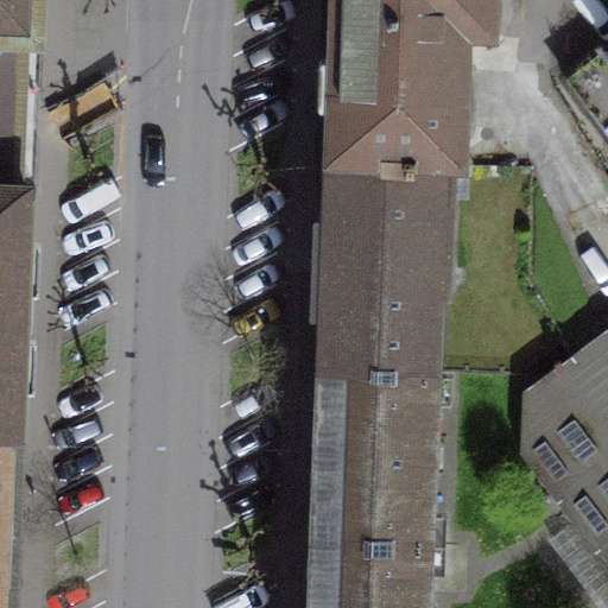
[(0,0),(0,184),(16,185),(20,29),(32,30),(32,0),(0,0)]
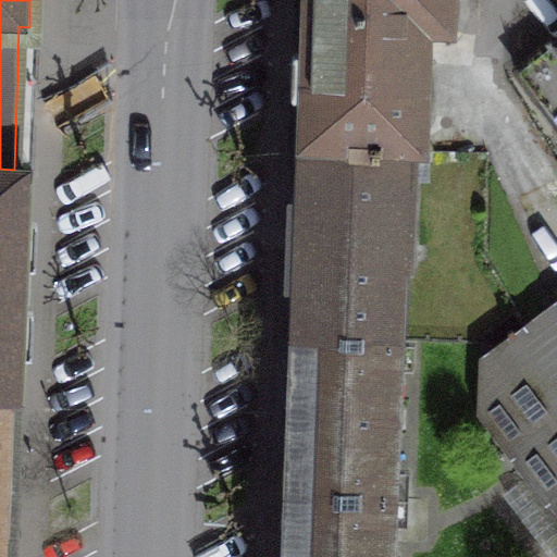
[(300,0),(296,144),(416,149),(417,104),(429,104),(430,53),(419,53),(418,32),(453,33),(453,0),(300,0)]
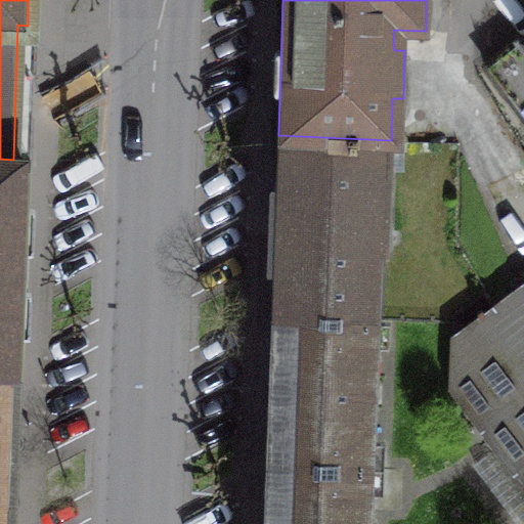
[(523,35),(484,66),(523,119),(523,35)]
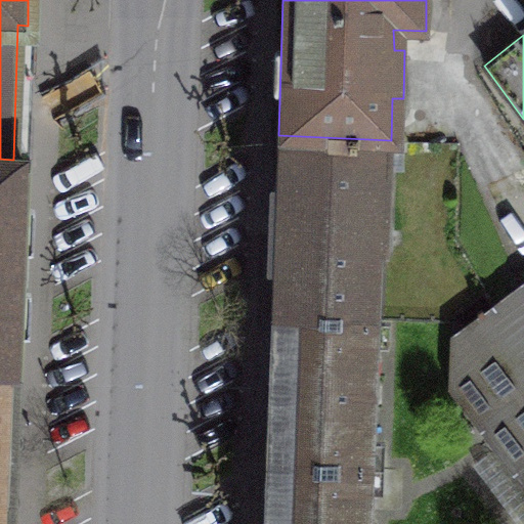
[(278,135),(271,313),(379,318),(380,254),(388,254),(391,140),(278,135)]
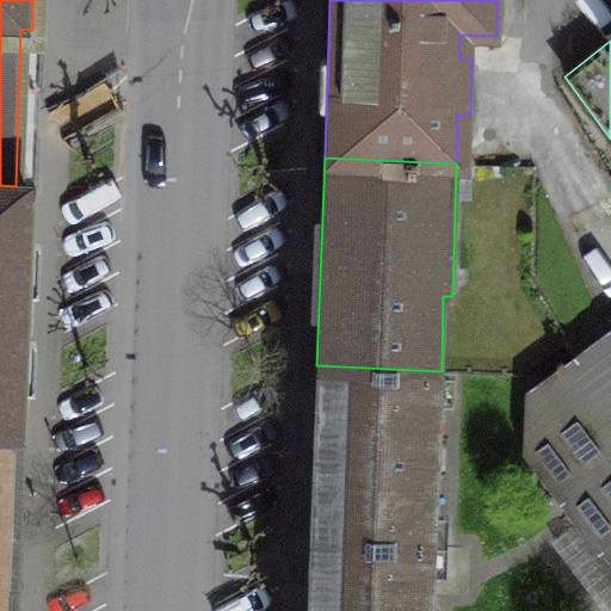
[(26,187),(16,186),(0,185),(0,437),(16,438),(26,187)]
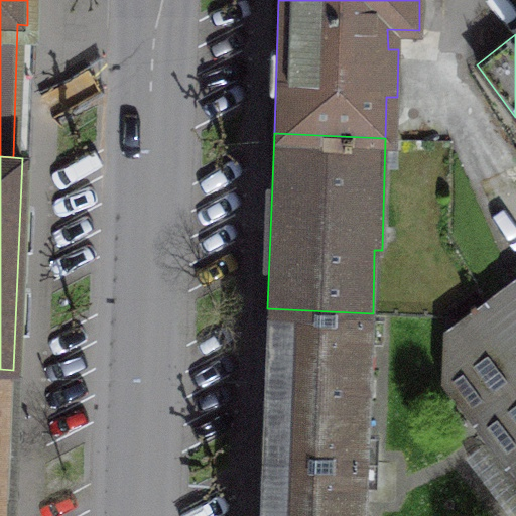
[(515,276),(442,331),(440,384),(515,482),(515,276)]
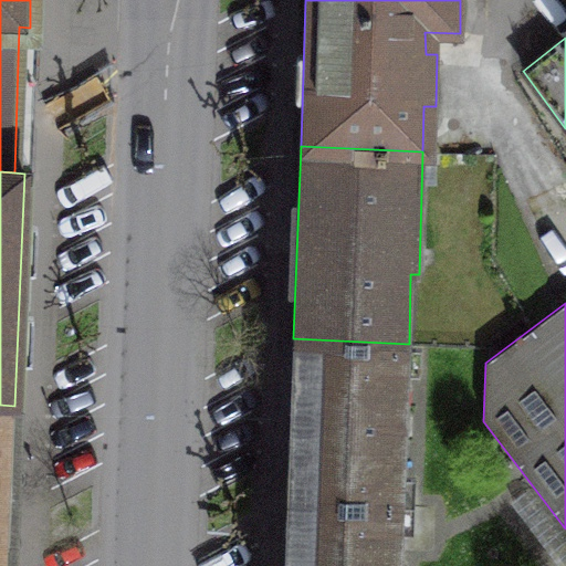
[(293,338),(286,500),(401,503),(409,344),(293,338)]
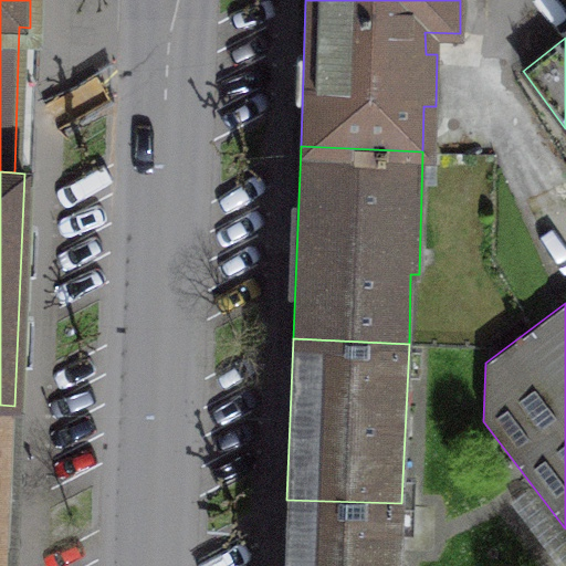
[(0,538),(10,540),(14,406),(0,405),(0,538)]
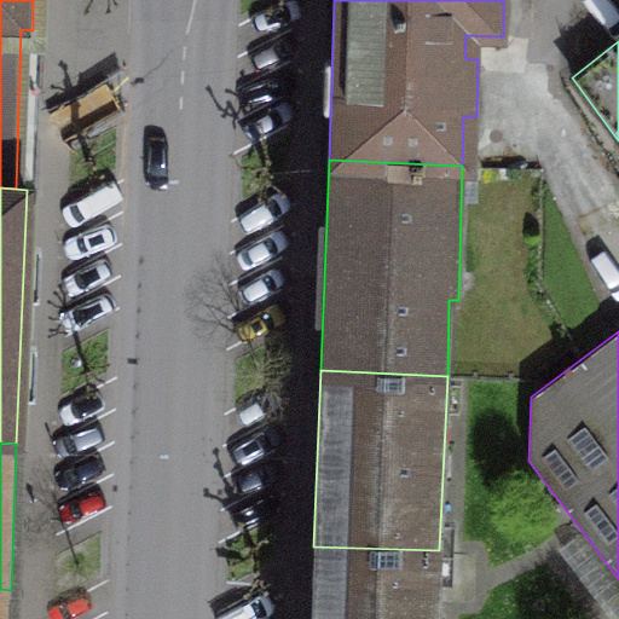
[(313,547),(310,618),(435,618),(439,550),(313,547)]
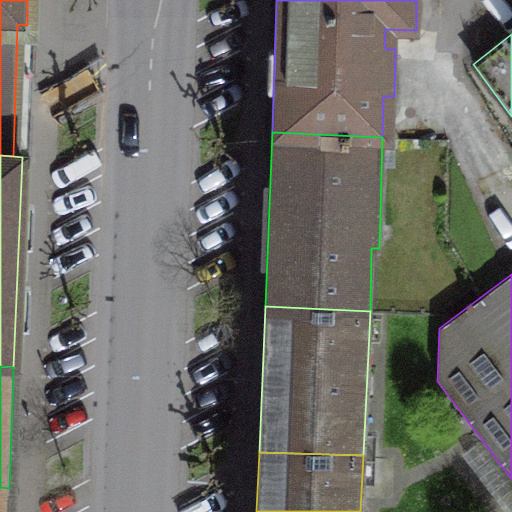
[(0,511),(8,511),(9,488),(0,487),(0,511)]
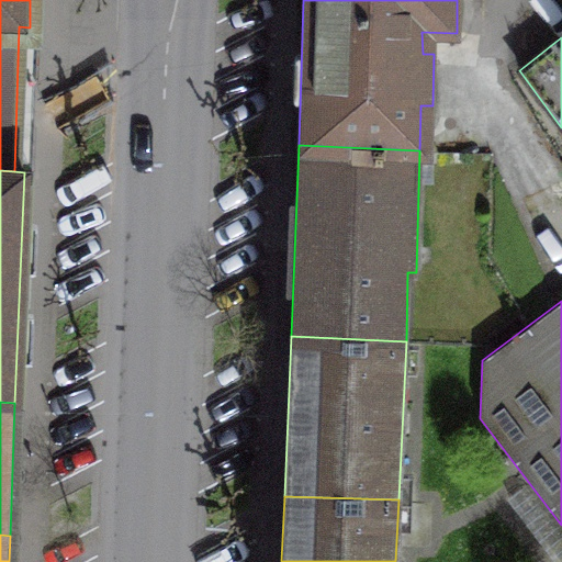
All buildings are outlined.
